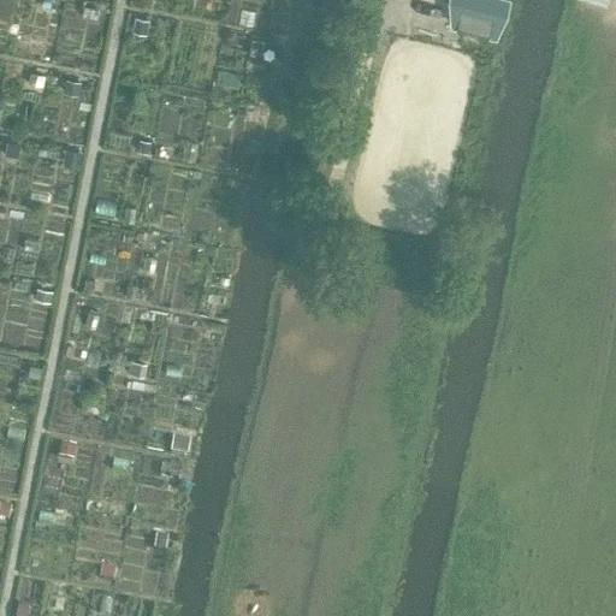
[(135,16),(132,30),(146,34),(149,18),(135,16)]
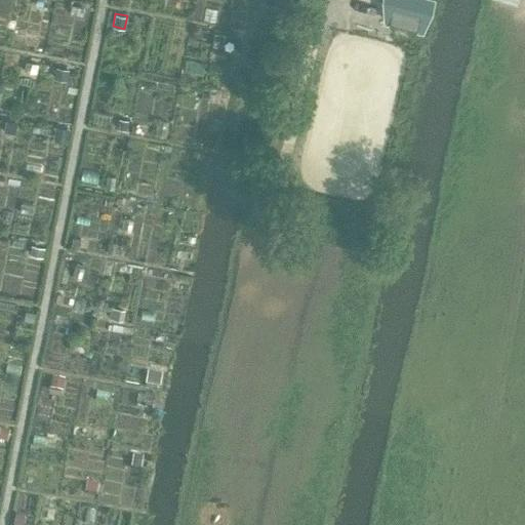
[(220,46),(223,34),(214,33),(211,44),(220,46)]
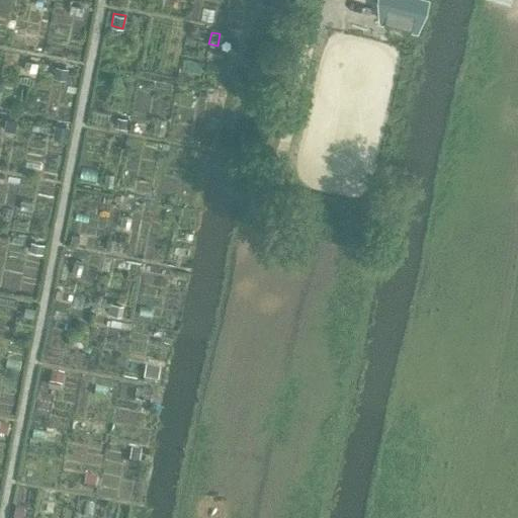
[(53,77),(66,79),(68,68),(55,65),(53,77)]
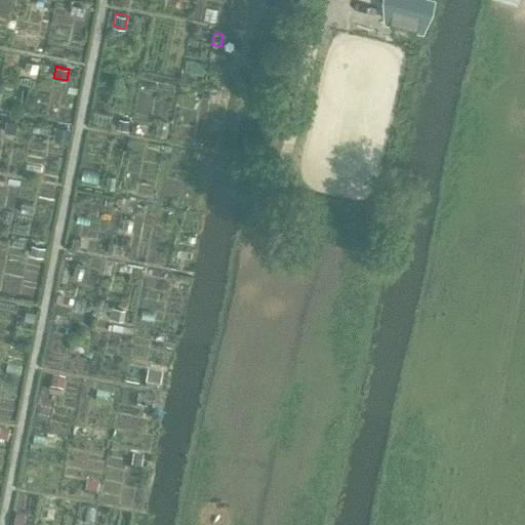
[(208,102),(210,91),(202,89),(200,99),(208,102)]
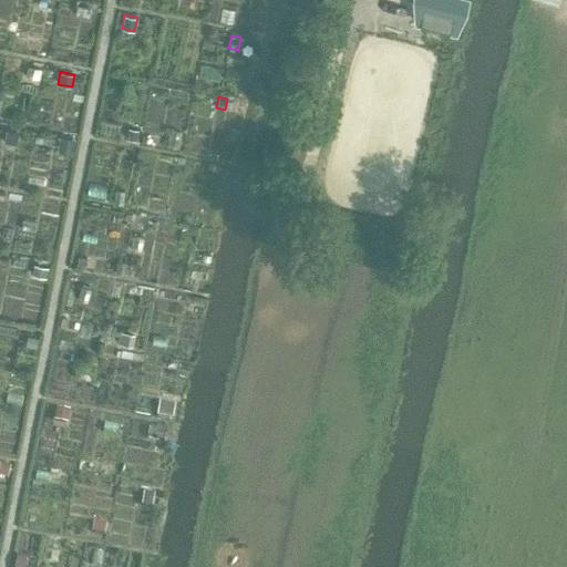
[(126,138),(136,141),(138,130),(129,127),(126,138)]
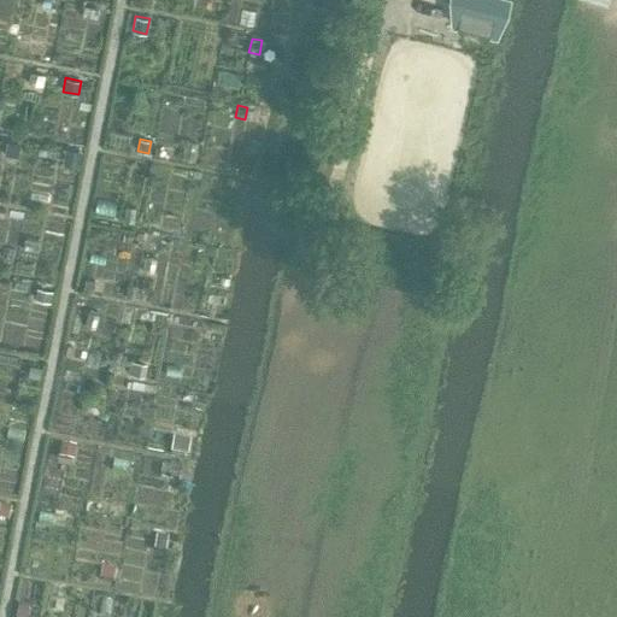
[(18,157),(21,144),(6,140),(4,153),(18,157)]
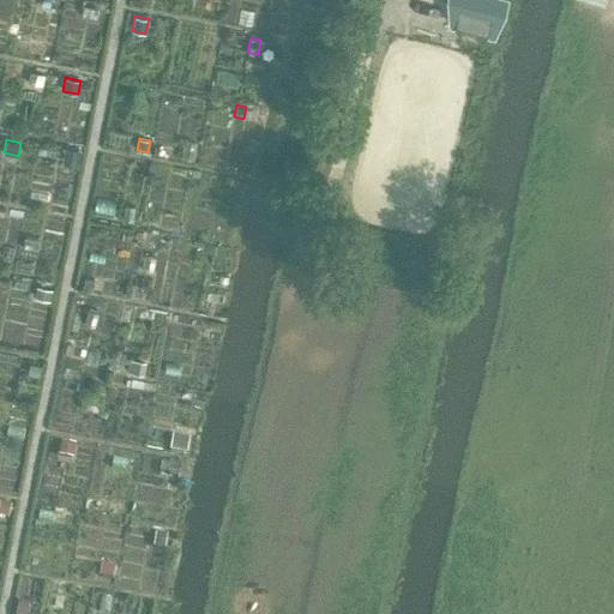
[(62,161),(78,163),(80,149),(65,146),(62,161)]
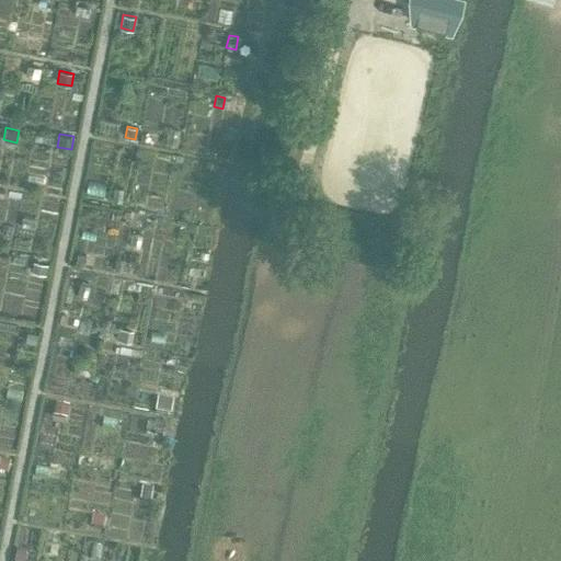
[(84,263),(87,254),(77,252),(76,262),(84,263)]
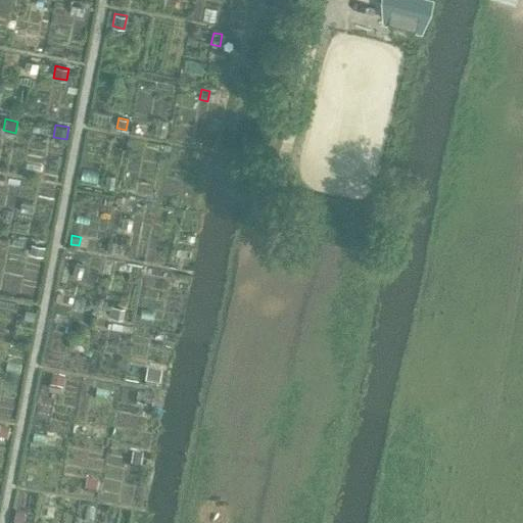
[(29,252),(43,255),(45,246),(32,243),(29,252)]
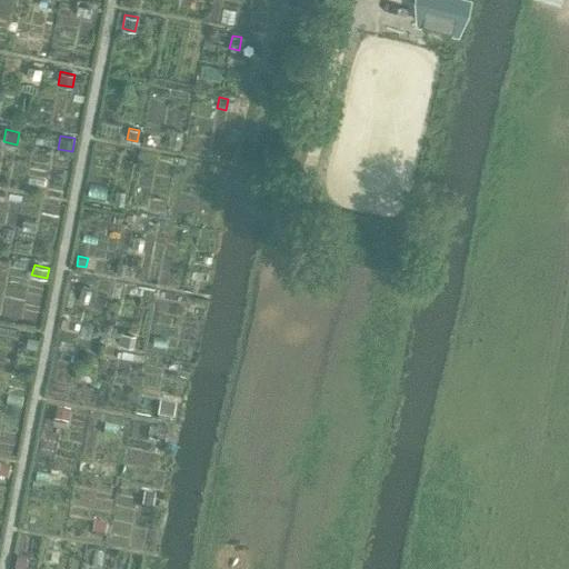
[(120,330),(118,343),(132,347),(136,335),(120,330)]
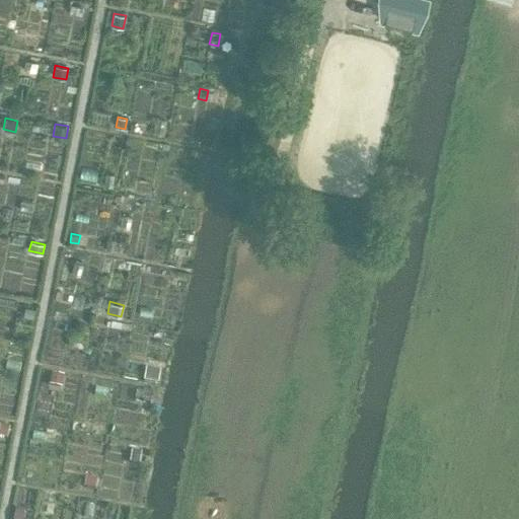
[(22,315),(32,317),(34,308),(25,306),(22,315)]
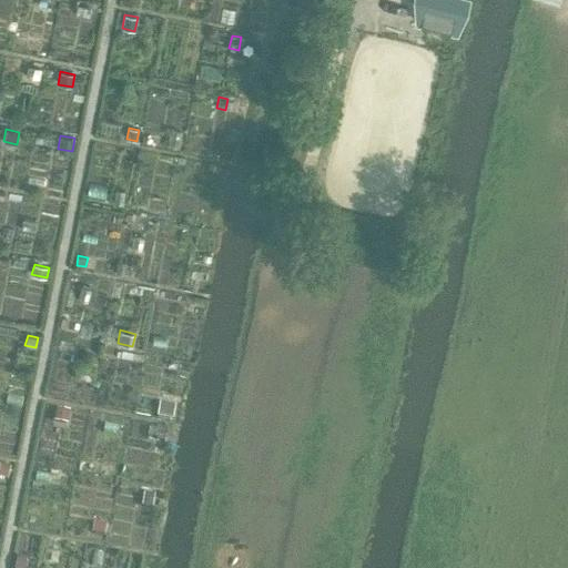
[(81,358),(79,368),(93,372),(95,362),(81,358)]
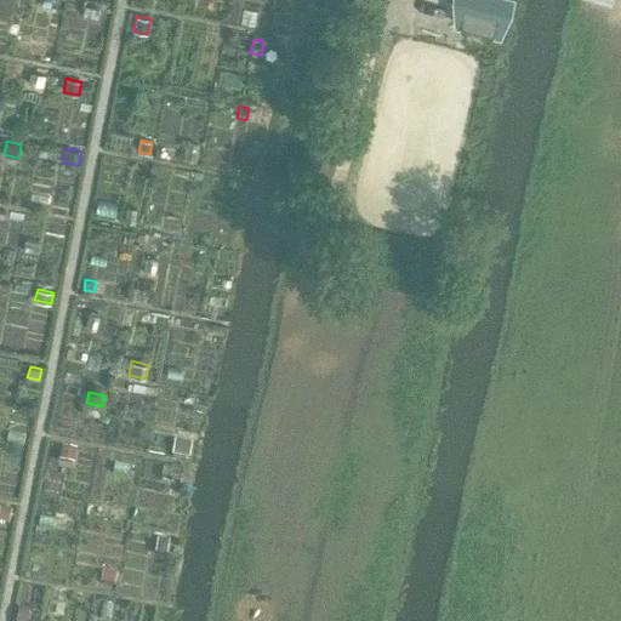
[(171,457),(189,461),(192,445),(174,442),(171,457)]
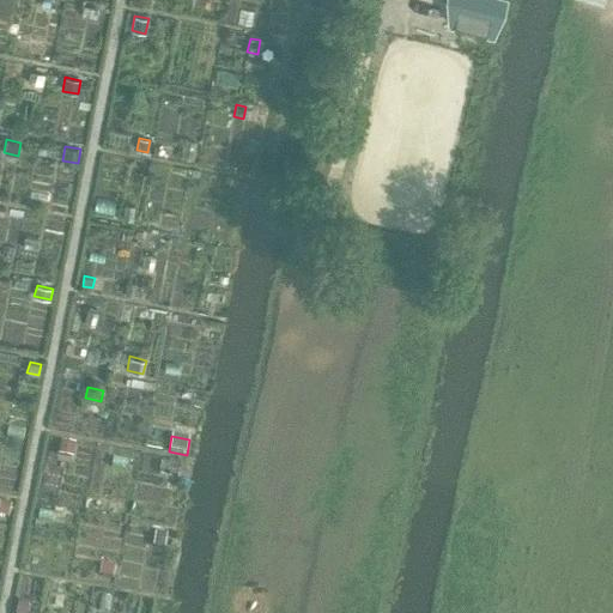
[(58,457),(72,460),(76,445),(61,443),(58,457)]
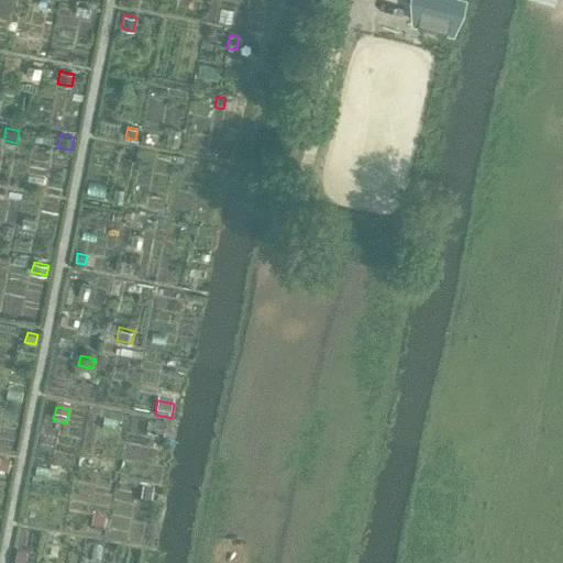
[(154,437),(165,439),(167,428),(156,426),(154,437)]
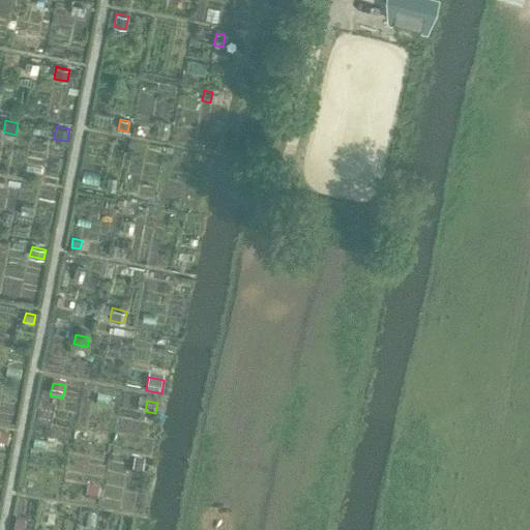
[(0,447),(7,448),(9,438),(0,436),(0,447)]
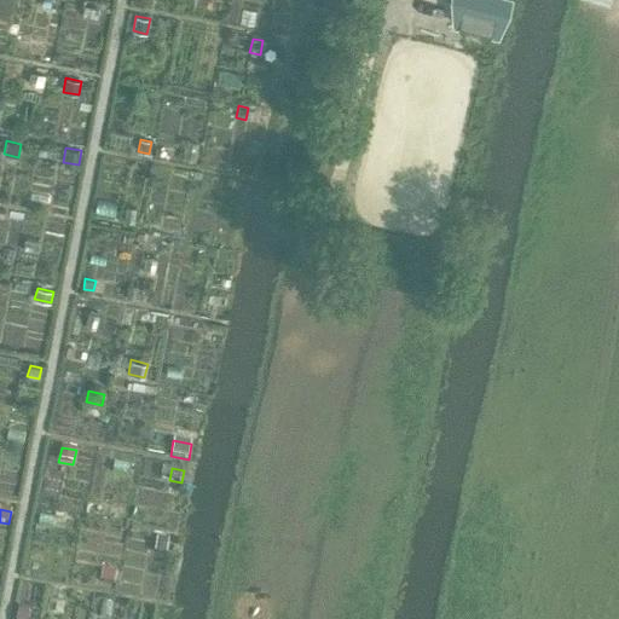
[(154,554),(167,555),(168,541),(156,539),(154,554)]
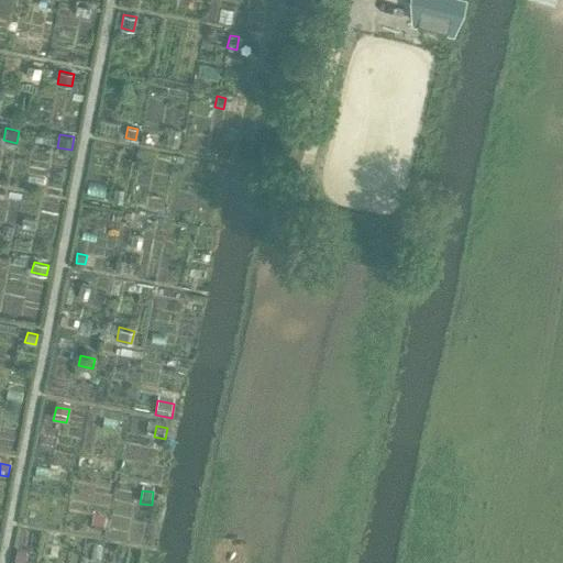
[(90,530),(103,532),(106,521),(92,519),(90,530)]
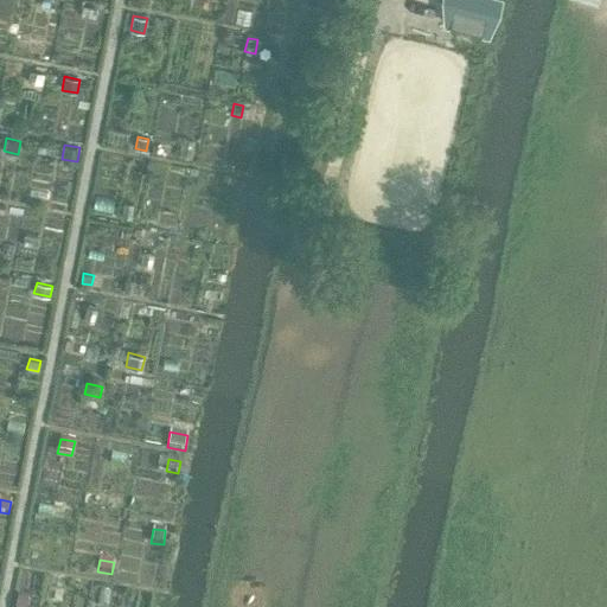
[(18,596),(16,606),(27,606),(30,598),(18,596)]
